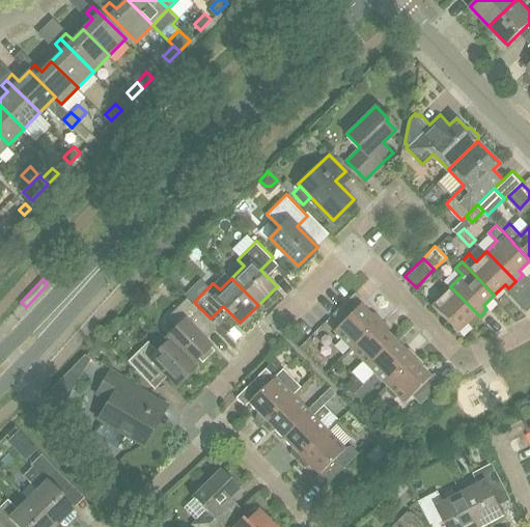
[(473,323),(480,316),(450,286),(433,304),(457,330),(469,320),(473,323)]
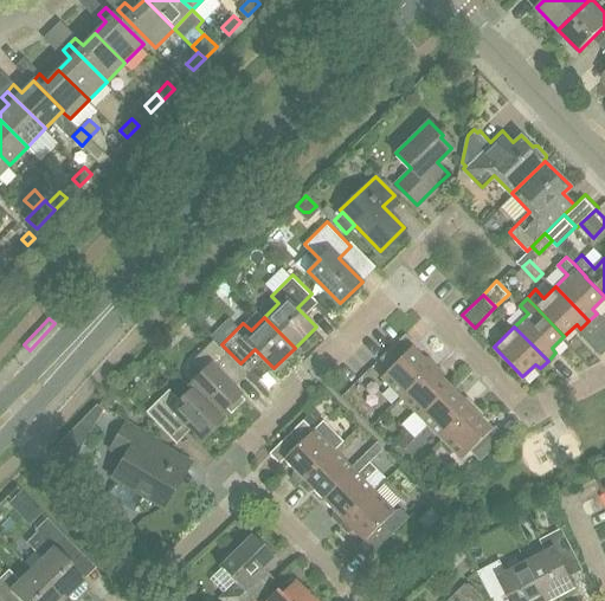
[(401,395),(436,362),(429,354),(424,359),(412,346),(416,342),(406,331),(380,356),(391,366),(381,375),(401,395)]
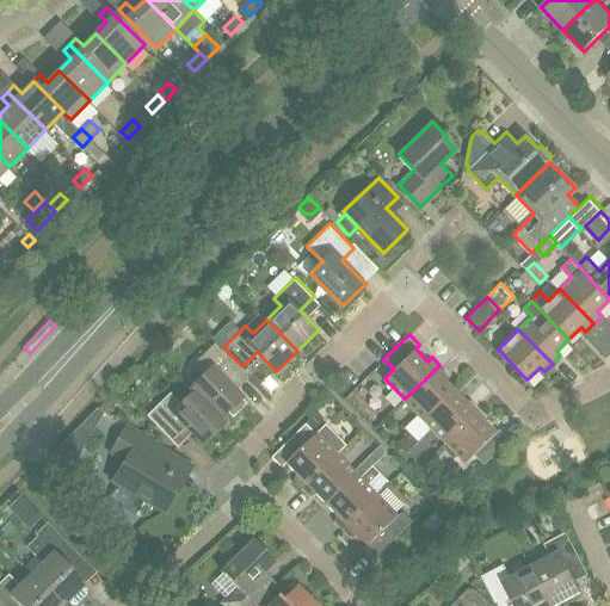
[(244,368),(242,366),(223,347),(216,340),(192,363),(204,373),(191,387),(195,390),(222,416),(229,409),(234,414),(247,401),(242,396),(244,396),(229,382),(244,368)]
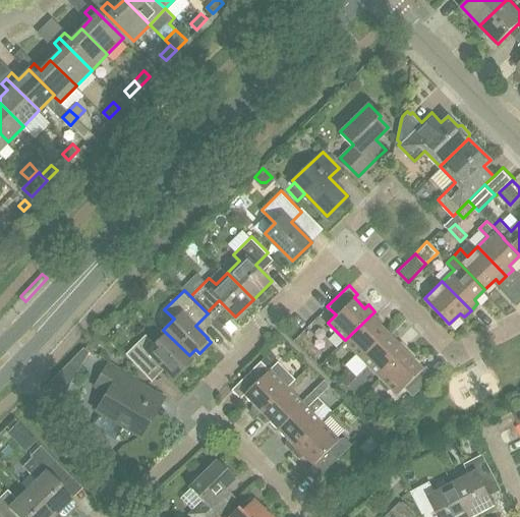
[(351,369),(388,333),(378,323),(382,319),(374,311),(345,340),(356,351),(345,363),(351,369)]
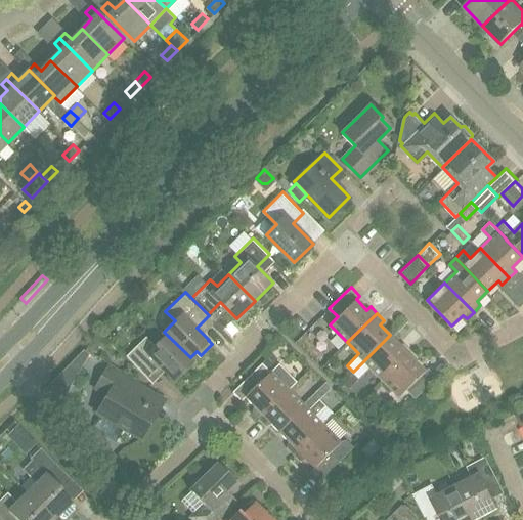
[(192,360),(190,357),(167,335),(157,345),(146,335),(127,354),(150,379),(163,366),(174,379),(192,360)]
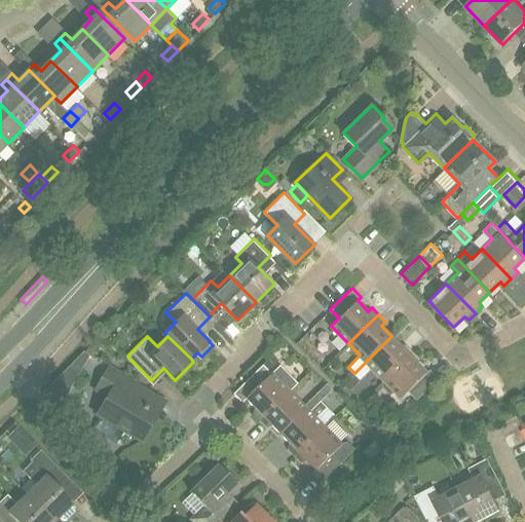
[(383,379),(413,349),(406,343),(402,346),(391,336),(354,373),(361,379),(372,368),(383,379)]
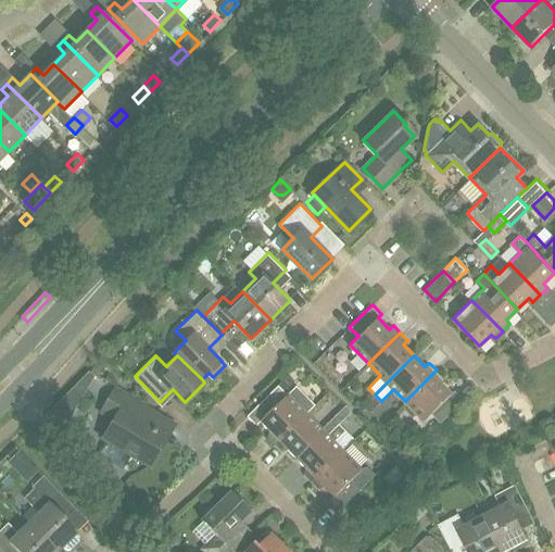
[(96,365),(103,372),(111,364),(103,356),(96,365)]
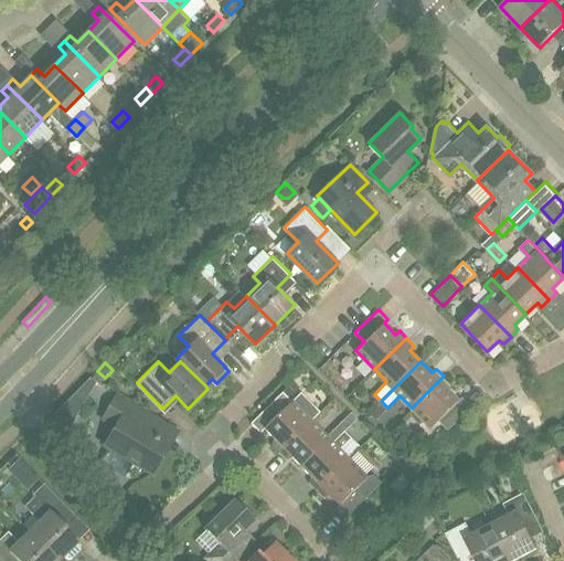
[(444,376),(412,408),(431,426),(438,419),(448,429),(471,405),(463,395),(458,399),(447,388),(450,383),(444,376)]
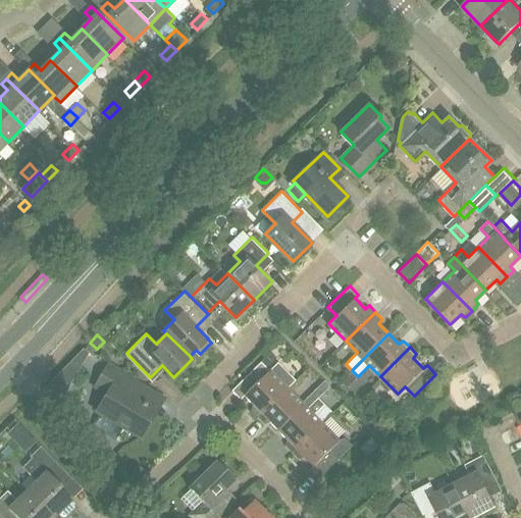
[(75,355),(64,366),(76,373),(85,360),(75,355)]
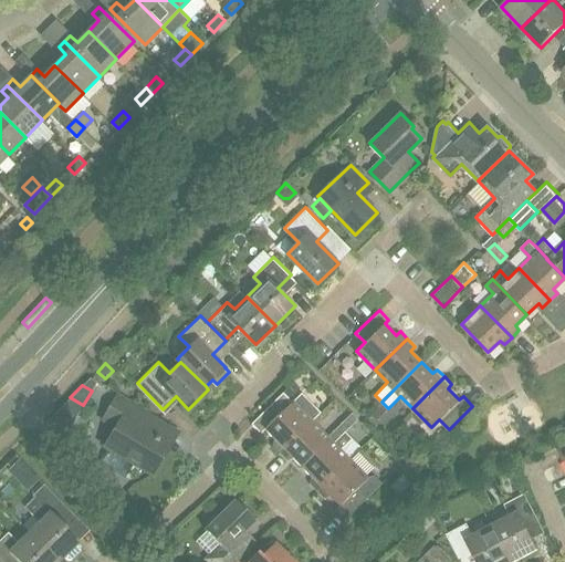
[(302,394),(294,401),(283,391),(252,422),(261,432),(265,427),(276,439),(273,443),(280,450),(312,419),(320,412),(302,394)]
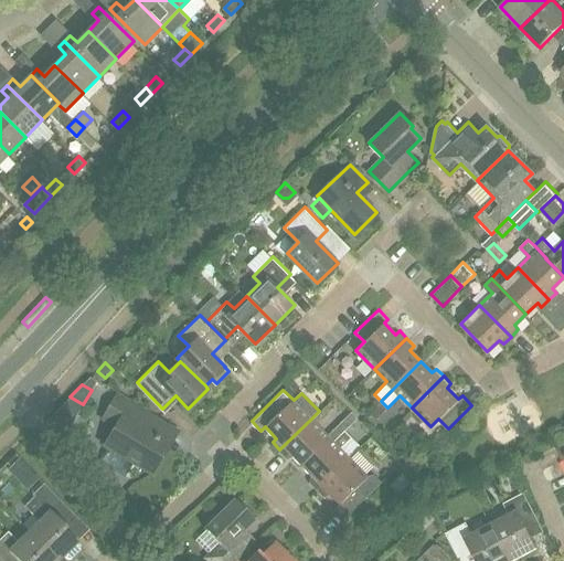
[(135,459),(152,470),(169,442),(147,429),(153,416),(117,394),(105,415),(118,423),(107,444),(109,445),(102,458),(127,473),(135,459)]
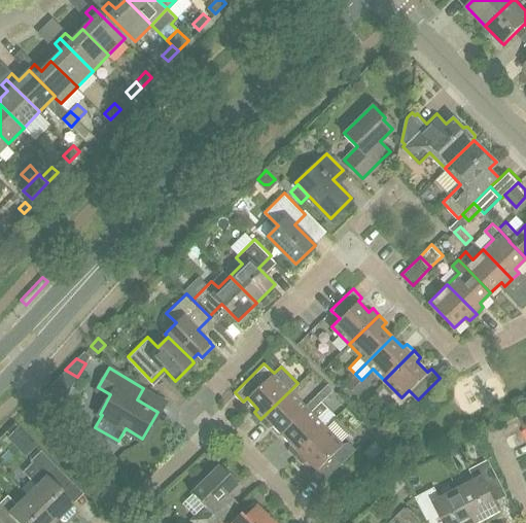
[(328,382),(316,393),(322,399),(335,388),(328,382)]
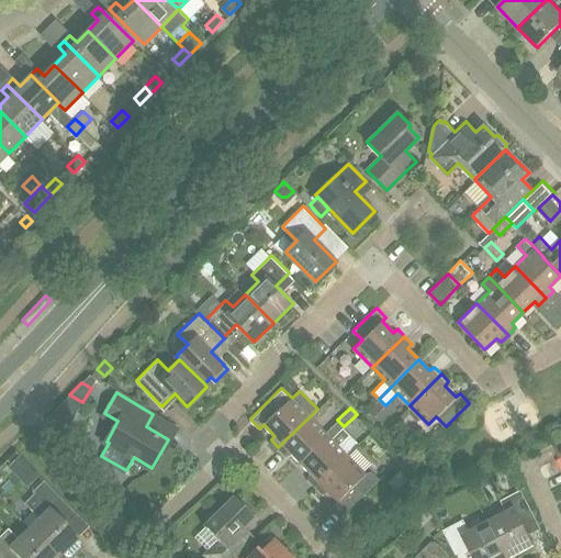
[(310,416),(278,447),(285,455),(290,450),(301,462),(328,435),(332,438),(344,426),(337,420),(325,432),(310,416)]
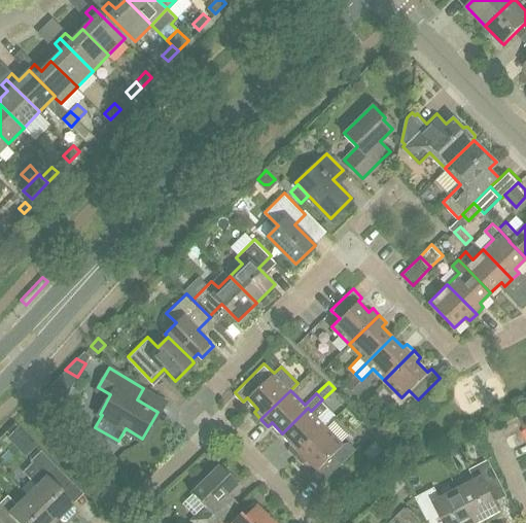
[(325,425),(317,417),(328,407),(322,399),(311,411),(308,408),(282,433),(292,444),(288,448),(295,455),(325,425)]
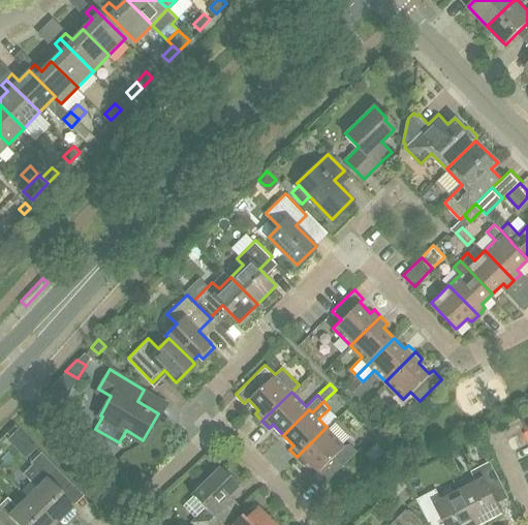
[(35,443),(18,426),(10,433),(9,434),(27,452),(35,443)]
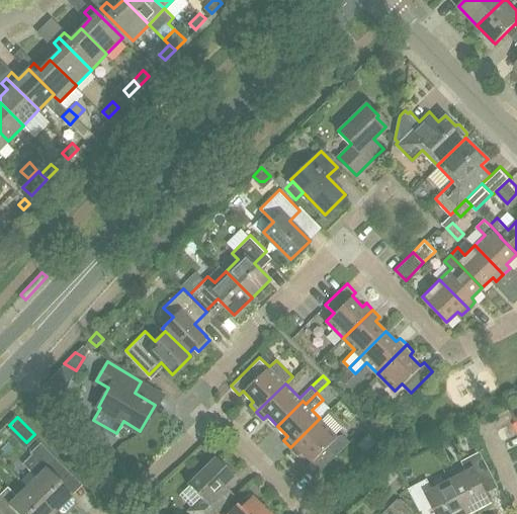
[(342,433),(337,436),(320,418),(290,447),(296,453),(300,450),(311,460),(308,464),(316,474),(350,440),(343,433),(342,433)]
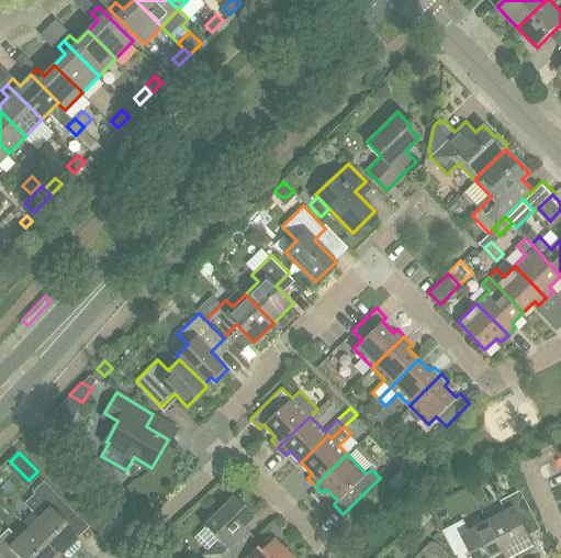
[(401,469),(390,480),(397,488),(408,477),(401,469)]
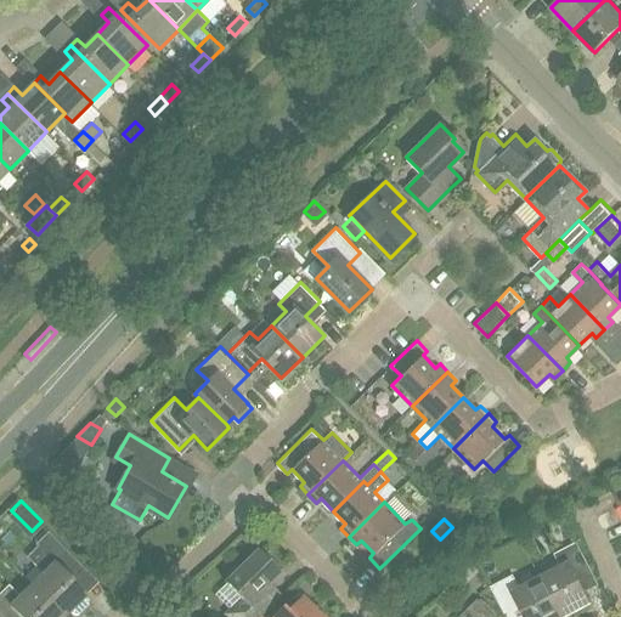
[(99,579),(77,556),(49,528),(37,542),(39,544),(34,549),(33,558),(45,570),(33,582),(66,615),(74,607),(77,610),(82,610),(89,603),(89,599),(85,595),(88,593),(86,592),(99,579)]
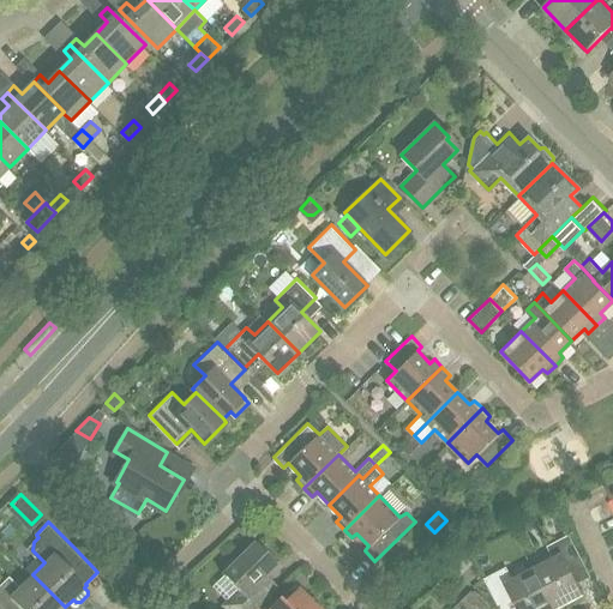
[(535,570),(556,608),(583,594),(571,570),(586,562),(570,532),(548,544),(556,559),(535,570)]
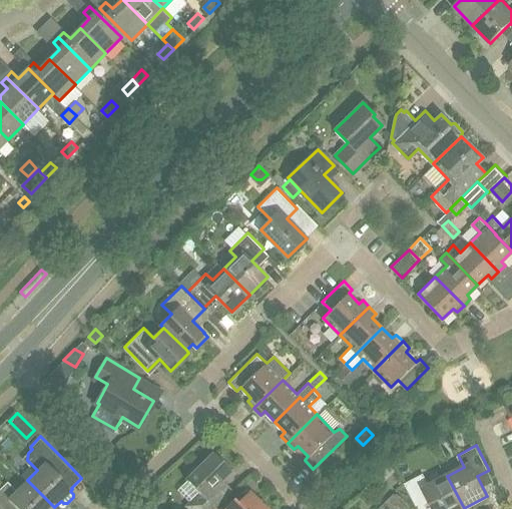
[(225,458),(218,458),(213,453),(186,478),(199,491),(190,500),(190,505),(193,508),(212,508),(223,499),(213,489),(231,471),(230,470),(233,467),(225,458)]
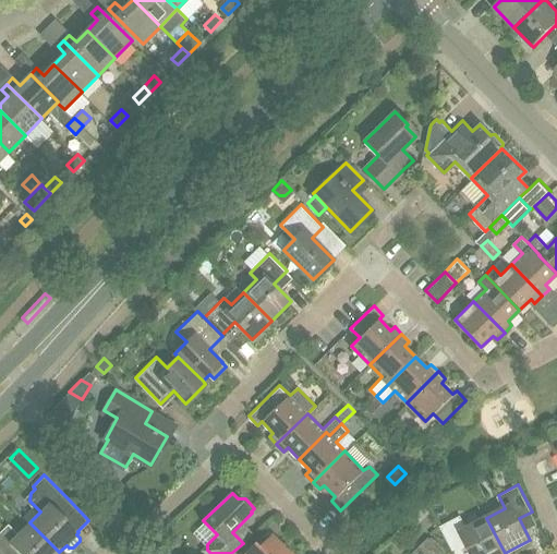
[(501,553),(505,553),(486,518),(469,528),(461,514),(440,525),(455,552),(468,545),(472,553),(501,553)]
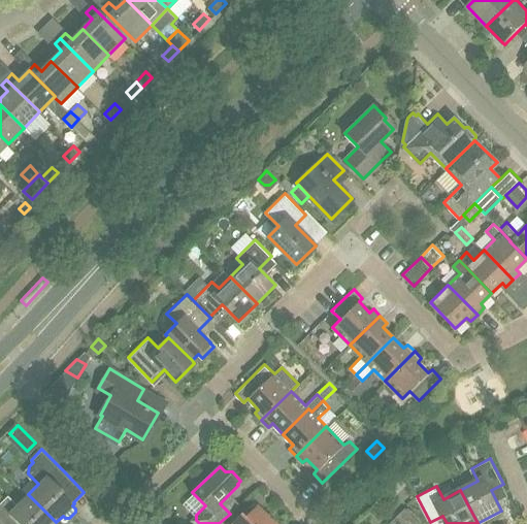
[(54,523),(56,522),(28,494),(18,504),(11,498),(4,498),(0,502),(0,523),(12,523),(17,520),(20,523),(54,523)]
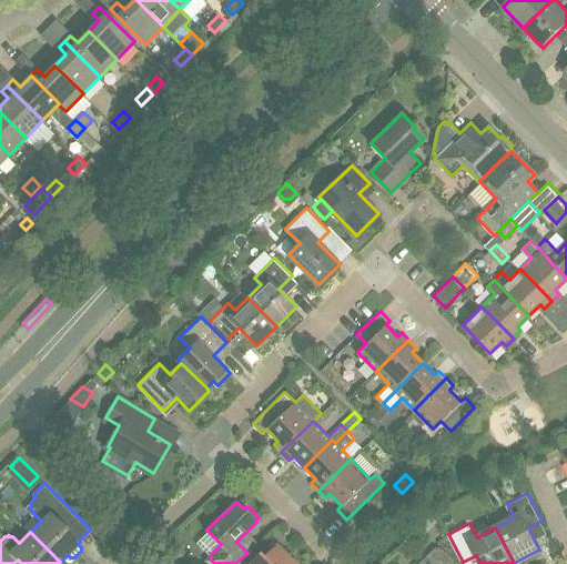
[(261,554),(250,563),(297,563),(277,544),(264,557),(261,554)]
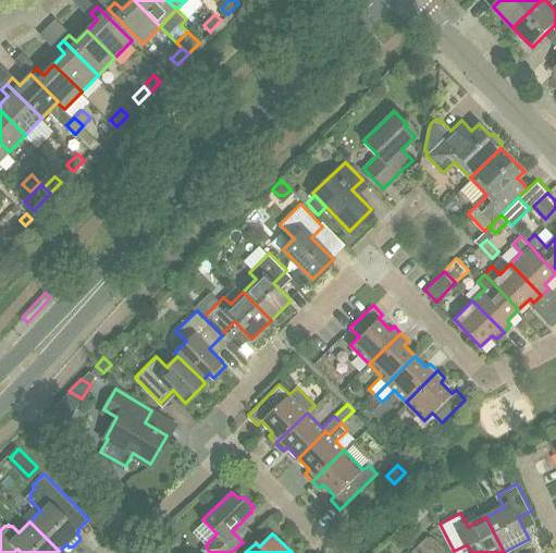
[(446,552),(429,535),(409,552),(446,552)]
